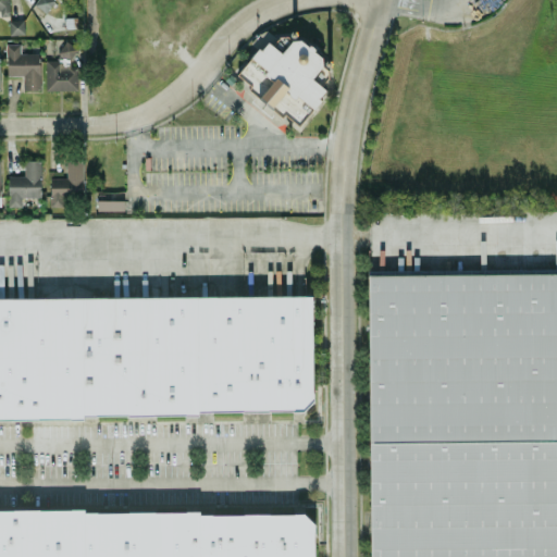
[(48,0),(47,3),(41,0),(35,0),(34,4),(46,12),(53,0),(48,0)]
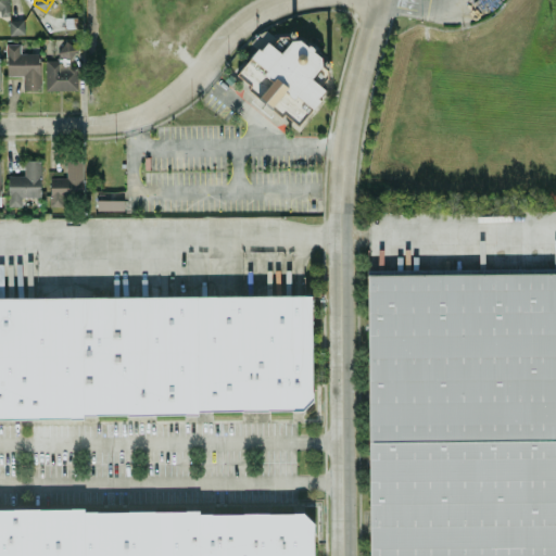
[(9,21),(9,35),(24,34),(23,20),(9,21)]
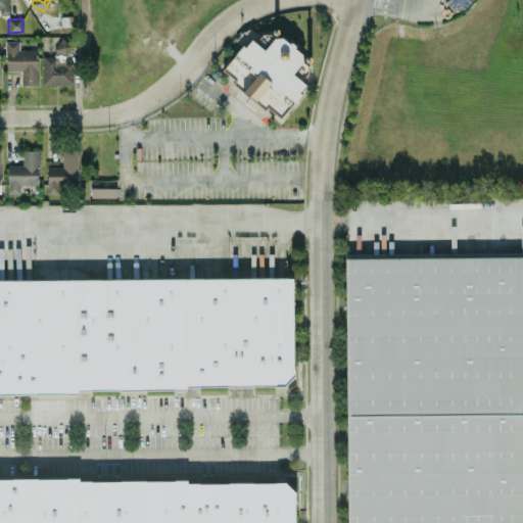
[(264,49),(272,40),(258,29),(251,38),(264,49)]
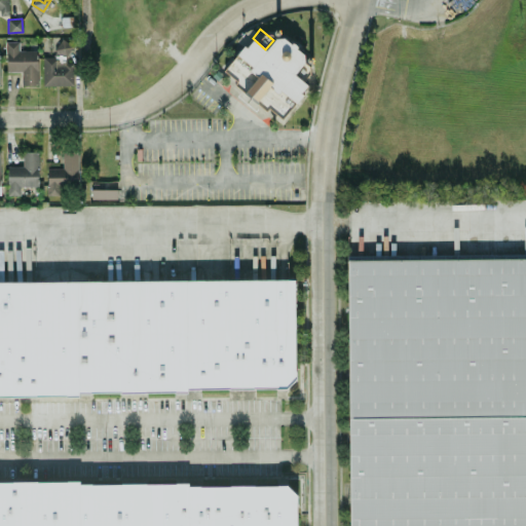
[(223,73),(282,120),(309,85),(294,73),(307,57),(280,34),(267,51),(251,38),(223,73)]
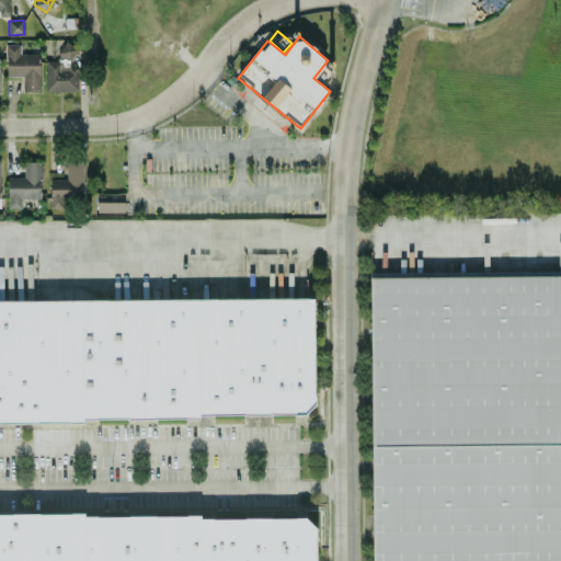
[(46,91),(79,90),(78,61),(76,61),(76,41),(58,41),(58,59),(46,60),(46,91)]
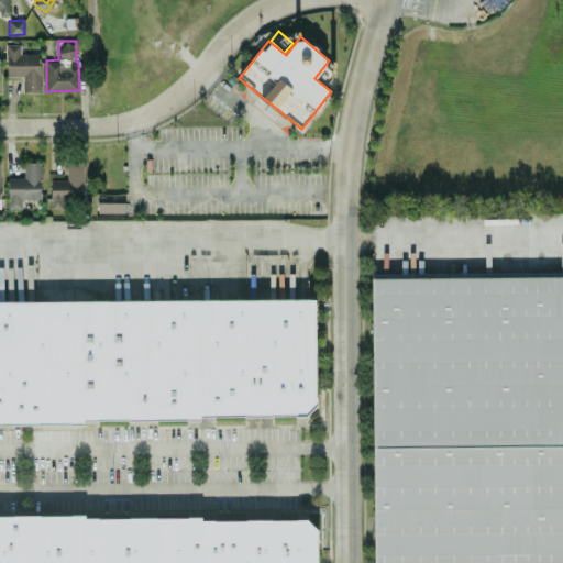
[(41,53),(20,53),(20,43),(7,43),(7,76),(23,76),(23,91),(40,91),(41,53)]
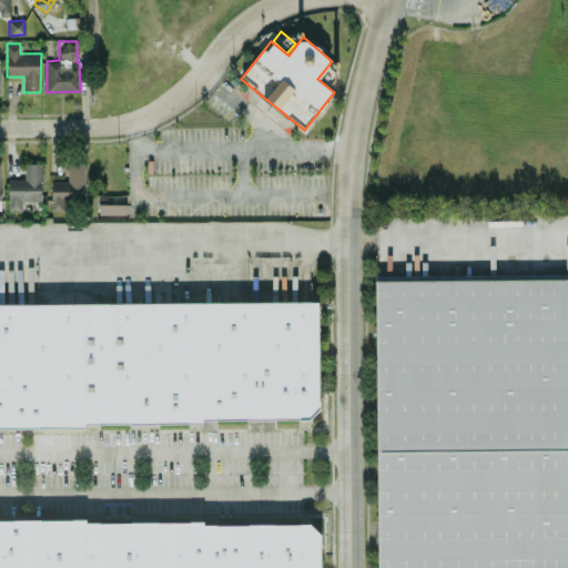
[(8,210),(22,211),(22,201),(41,201),(41,163),(24,163),(24,179),(8,179),(8,210)]
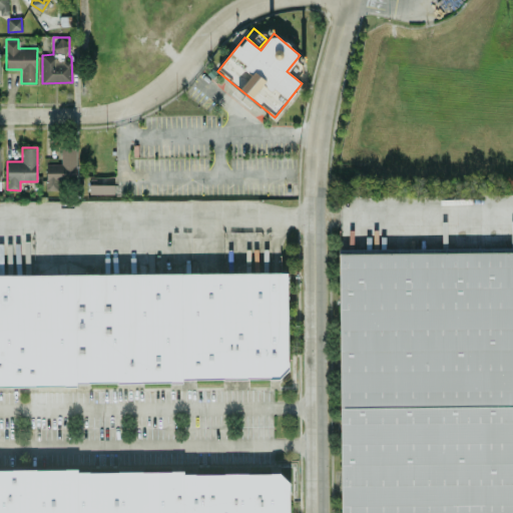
[(45,189),(60,189),(60,182),(76,182),(77,148),(61,148),(60,163),(46,163),(45,189)]
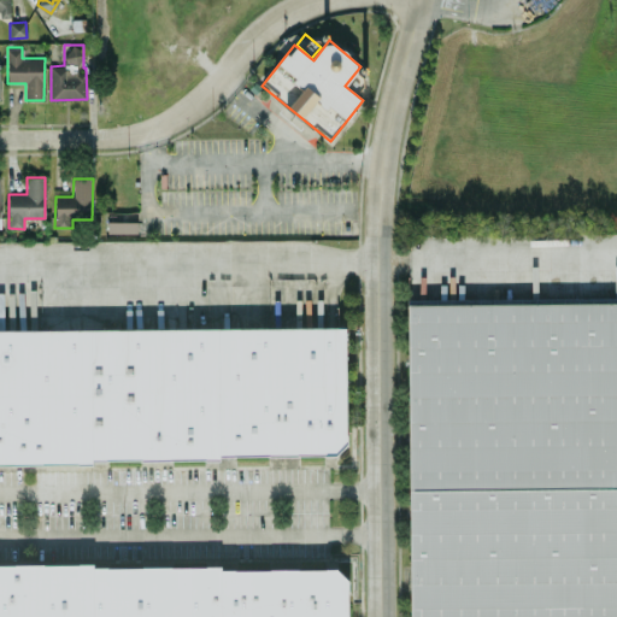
[(137,222),(107,221),(106,233),(136,233),(137,222)]
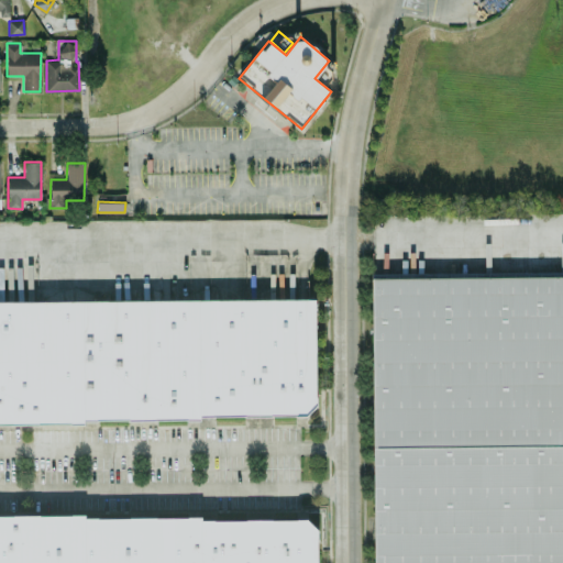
[(373,562),(372,277),(562,275),(562,562),(373,562)]
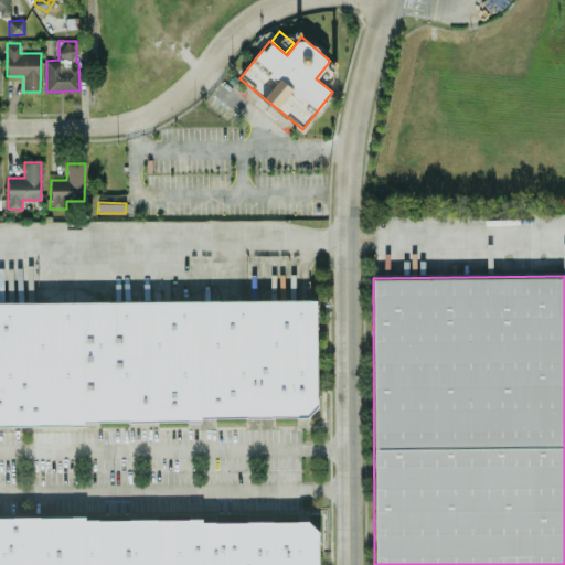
[(0,302),(319,301),(319,407),(310,417),(203,418),(203,422),(86,423),(86,426),(0,426),(0,302)]
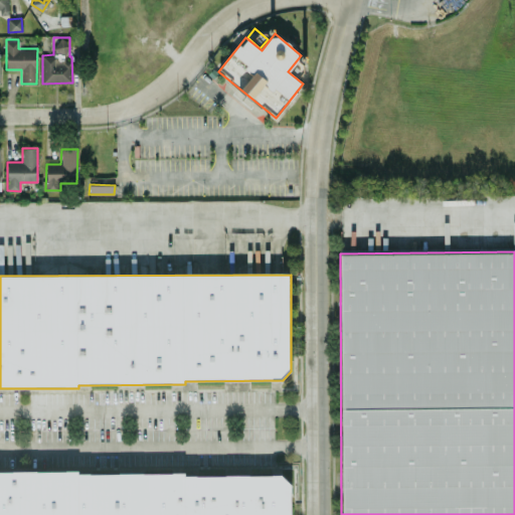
[(0,514),(0,471),(77,471),(77,474),(184,473),(184,477),(283,476),(293,485),(293,514),(0,514)]
